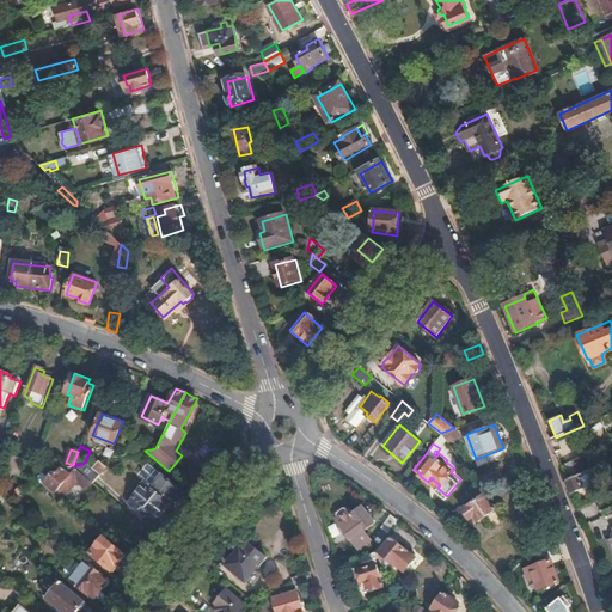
[(601,466),(595,451),(573,460),(574,464),(580,461),(585,473),(594,469),(601,466)]
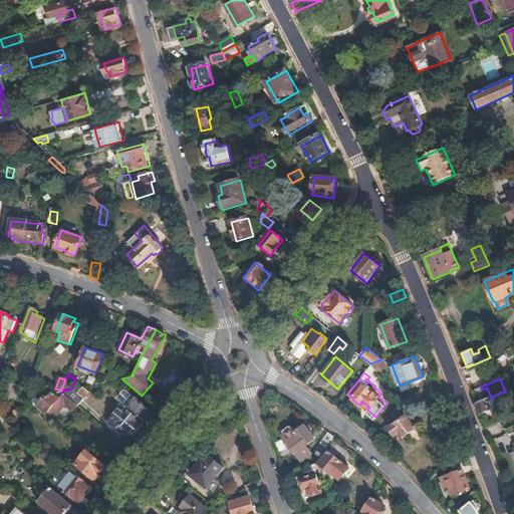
[(15,400),(20,387),(8,382),(6,388),(1,387),(0,389),(0,402),(3,403),(4,400),(9,401),(10,399),(15,400)]
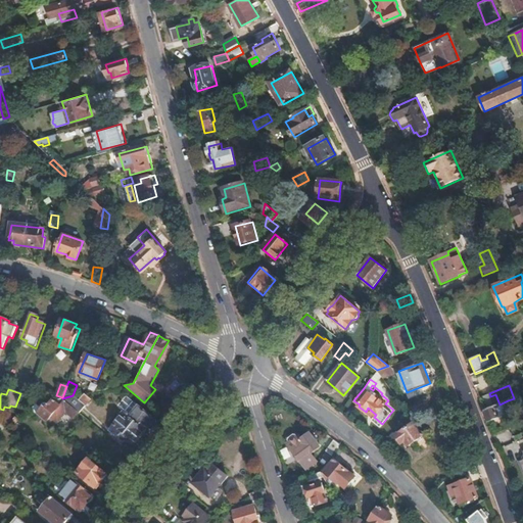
[(81,414),(91,401),(82,393),(73,395),(62,398),(61,398),(79,413),(81,414)]
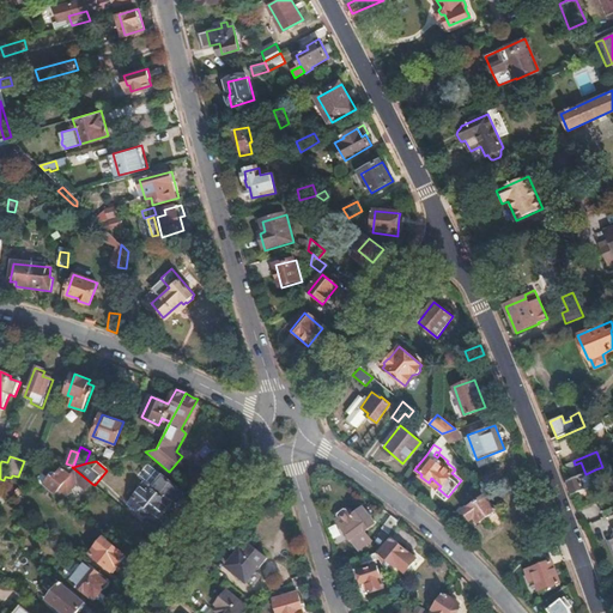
[(571,493),(600,481),(595,469),(586,474),(581,462),(575,465),(580,477),(566,481),(571,493)]
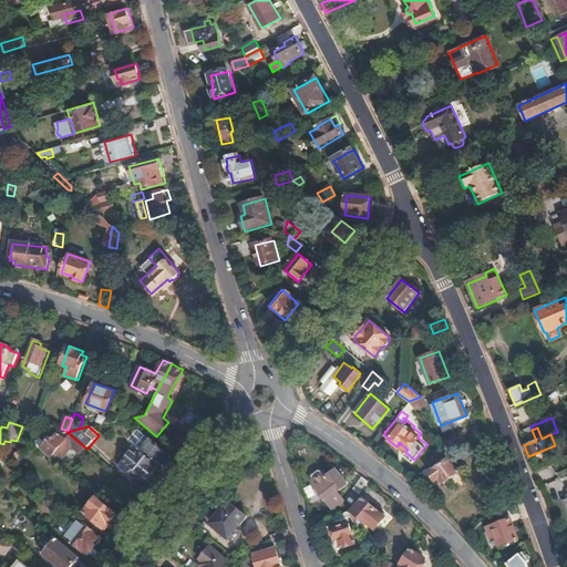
[(55,454),(61,459),(70,449),(79,455),(85,447),(66,432),(60,433),(53,441),(51,440),(45,445),(40,441),(35,445),(52,459),(55,454)]
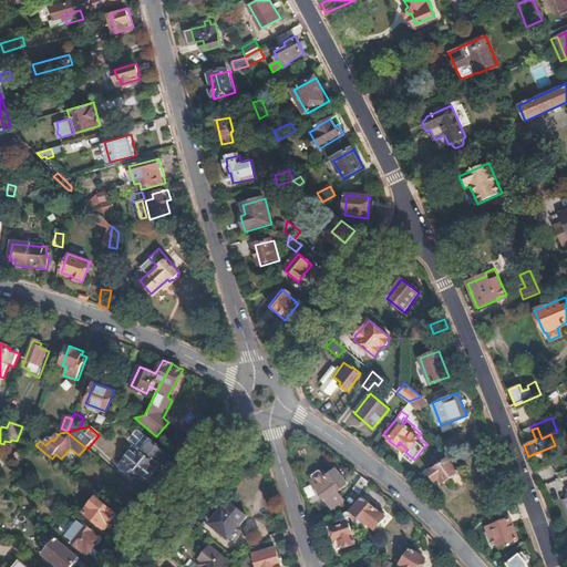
[(158,459),(162,454),(162,450),(150,441),(140,453),(127,443),(112,462),(123,471),(127,465),(138,473),(152,459),(154,461),(156,459),(158,459)]
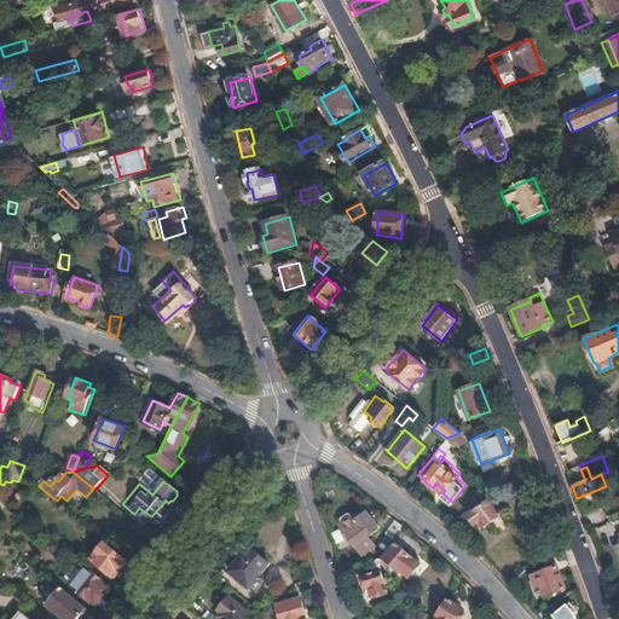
[(204,495),(190,484),(184,490),(198,501),(204,495)]
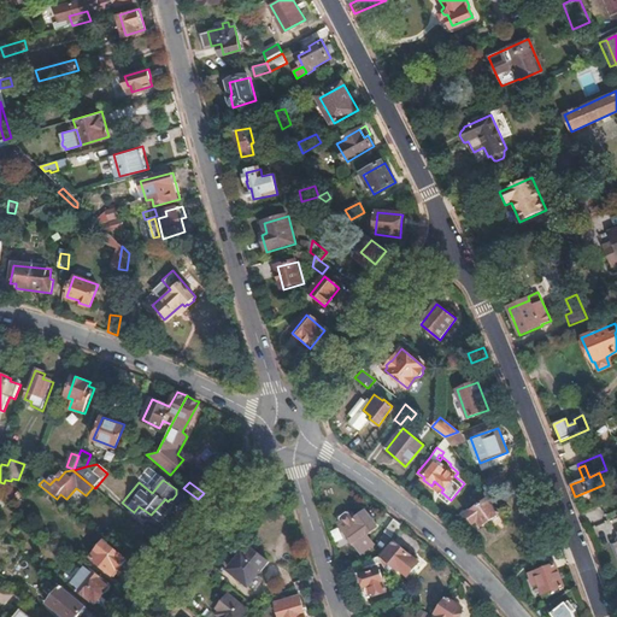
[(482,524),(498,513),(483,492),(472,499),(477,505),(466,512),(474,522),(479,519),(482,524)]
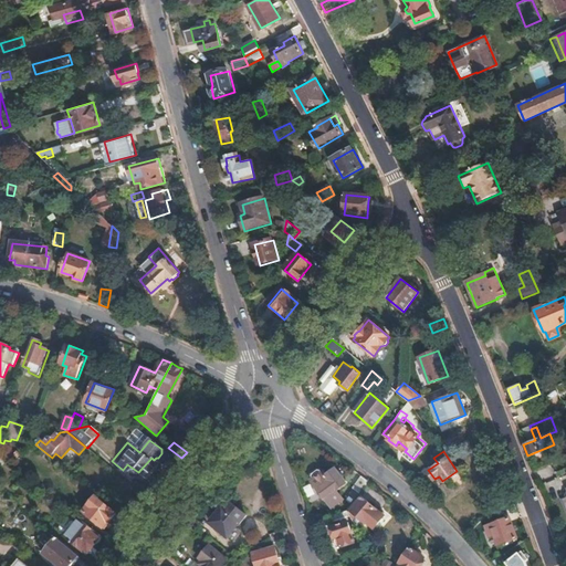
[(324,500),(345,484),(335,470),(325,477),(323,473),(321,474),(320,472),(316,472),(313,474),(312,477),(314,480),(311,481),(324,500)]
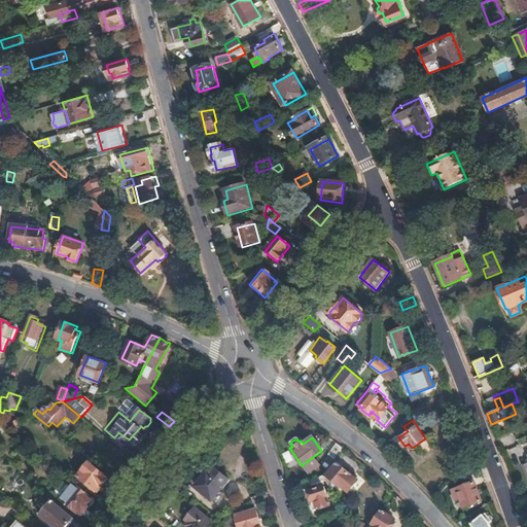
[(339,456),(344,448),(337,443),(328,454),(336,460),(339,456)]
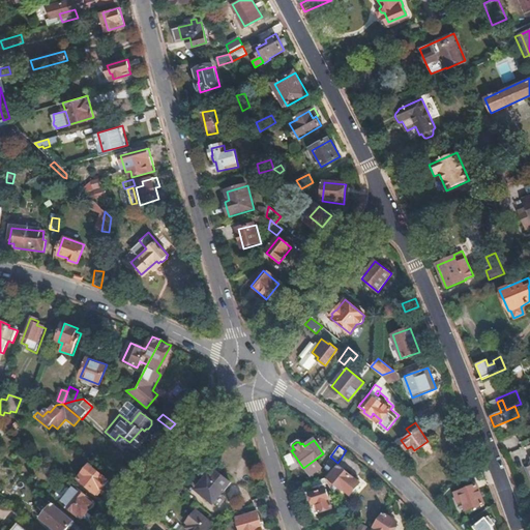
[(353,479),(354,477),(341,464),(327,479),(329,482),(334,492),(340,487),(344,490),(348,484),(351,488),(354,488),(357,484),(357,482),(353,479)]
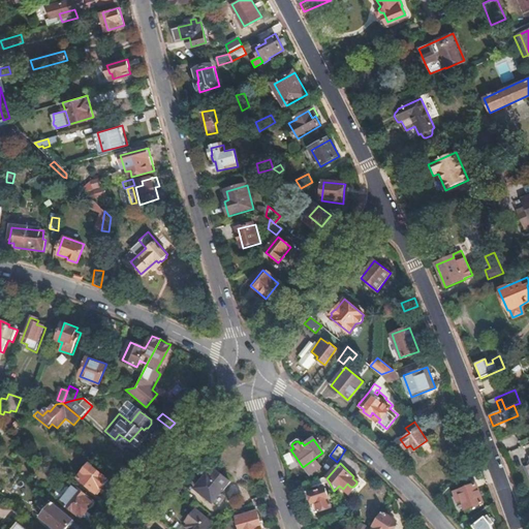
[(106,480),(89,466),(78,480),(95,494),(106,480)]
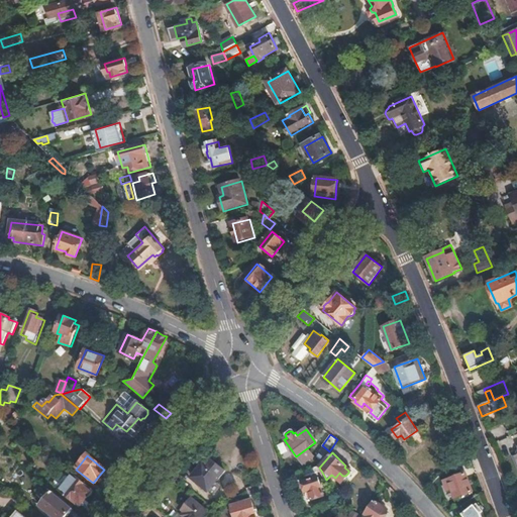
[(208,491),(225,471),(210,458),(204,467),(203,464),(191,478),(208,491)]
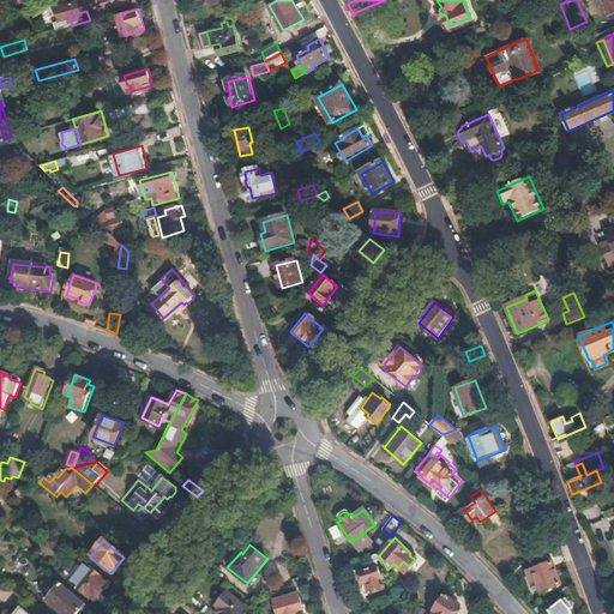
[(151,563),(137,551),(130,558),(144,570),(151,563)]
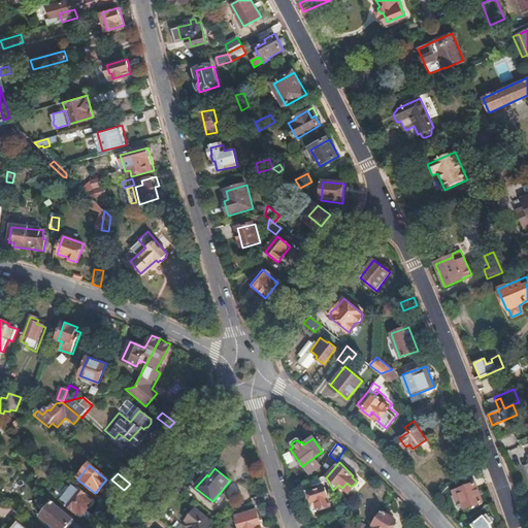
[(328,481),(326,477),(325,475),(310,481),(312,486),(328,481)]
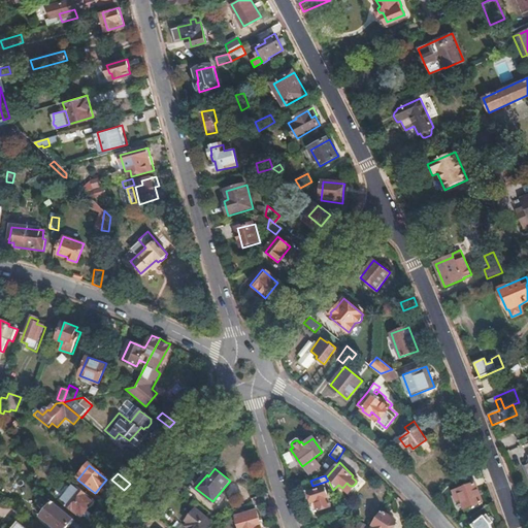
[(474,482),(453,490),(456,500),(461,498),(464,507),(482,501),(474,482)]
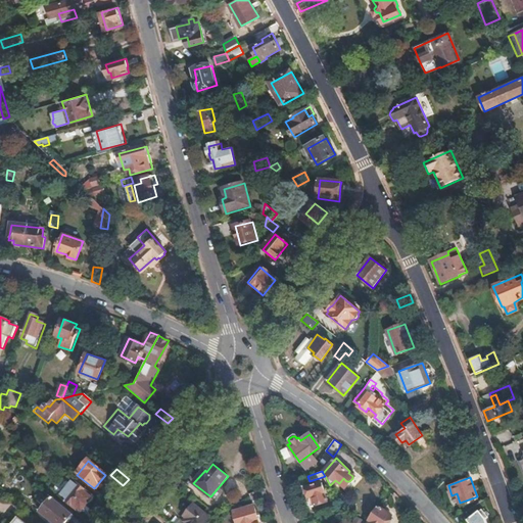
[(80,514),(93,496),(89,493),(73,480),(59,496),(80,514)]
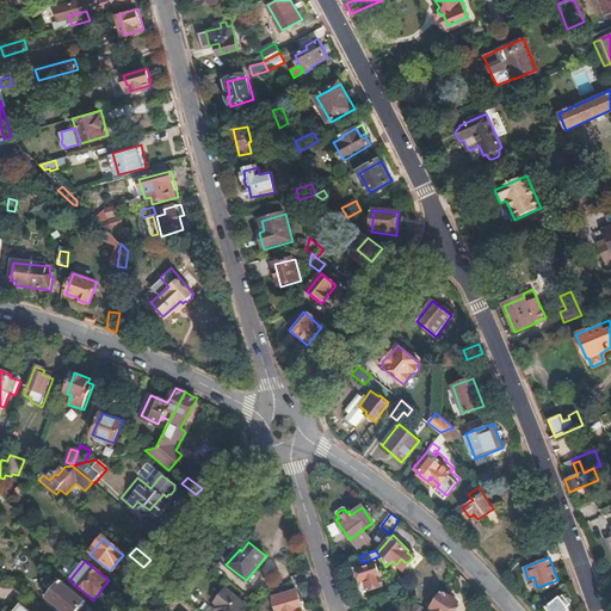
[(382,585),(376,565),(358,571),(364,592),(382,585)]
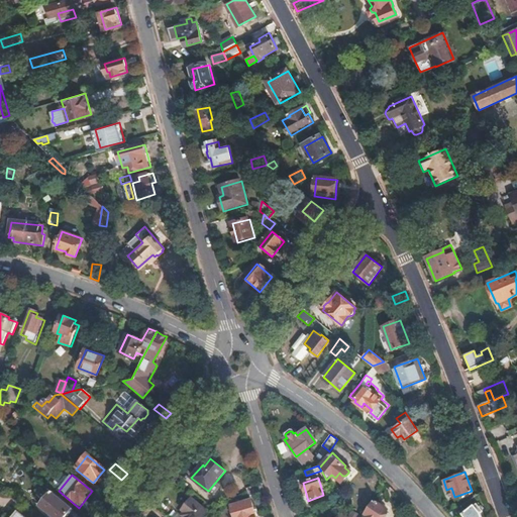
[(265,492),(263,483),(248,487),(251,496),(256,495),(265,492)]
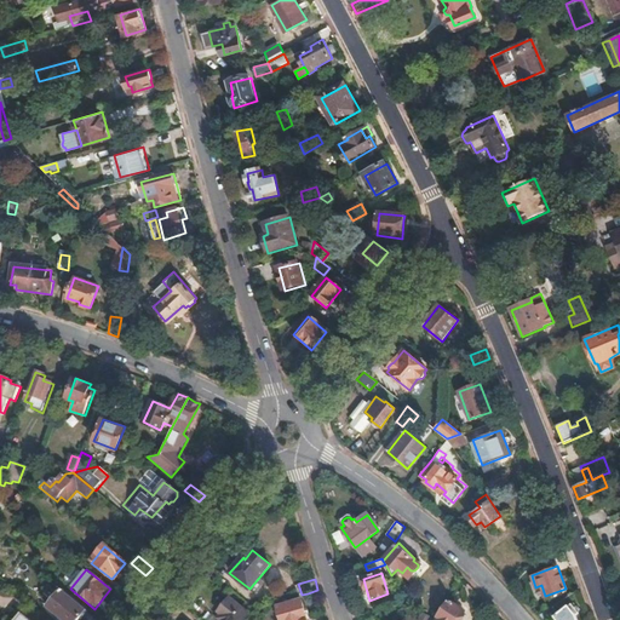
[(79,619),(86,612),(61,592),(46,608),(61,619),(79,619)]
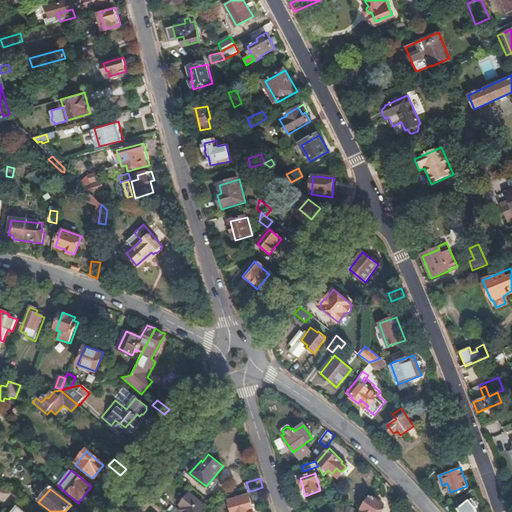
[(376,511),(385,501),(372,492),(367,499),(360,509),(363,511),(362,511),(376,511)]
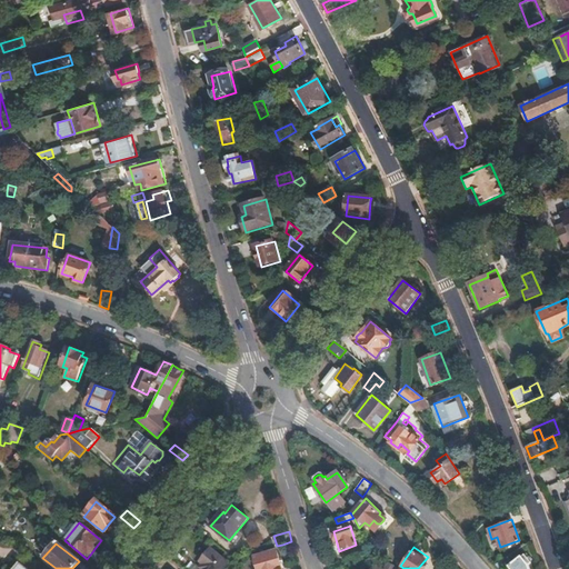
[(223,568),(228,563),(210,550),(200,561),(206,567),(203,568),(223,568)]
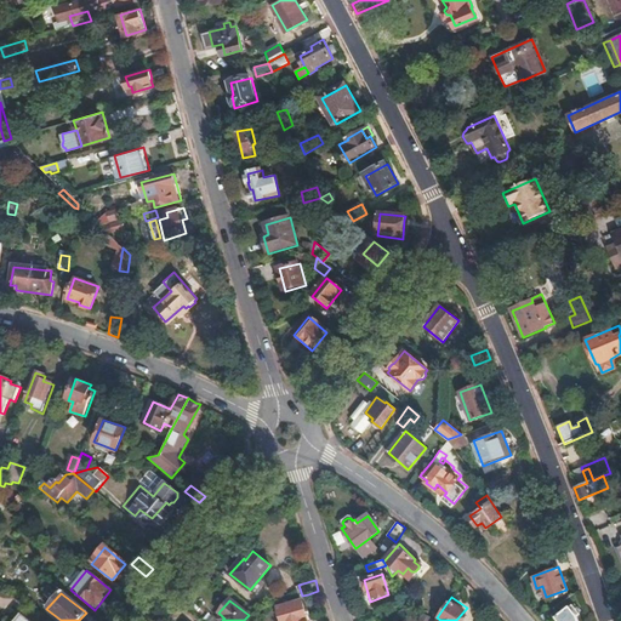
[(285,605),(278,608),(281,620),(307,620),(301,600),(290,604),(289,602),(284,603),(285,605)]
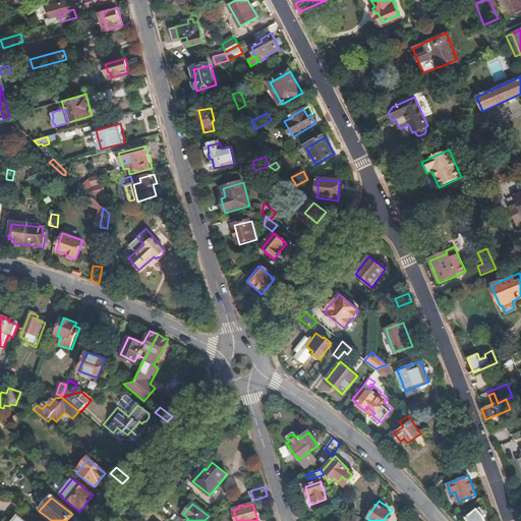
[(485,520),(484,517),(477,509),(466,517),(469,520),(485,520)]
